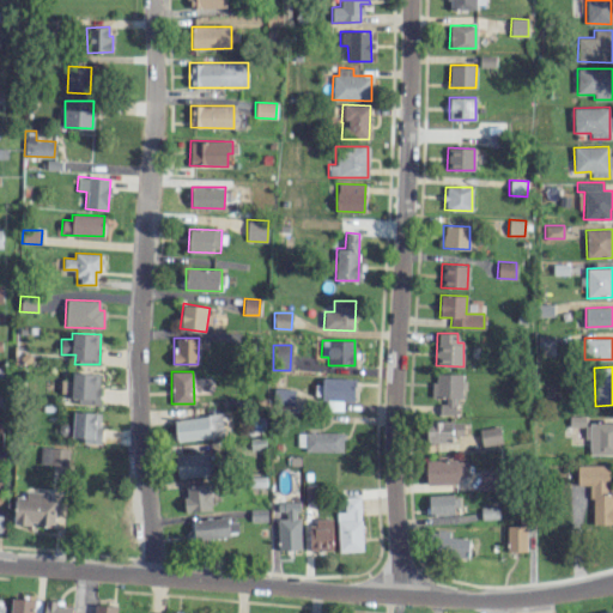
[(99,404),(101,374),(71,372),(71,382),(65,382),(65,384),(61,384),(61,390),(71,390),(71,402),(99,404)]
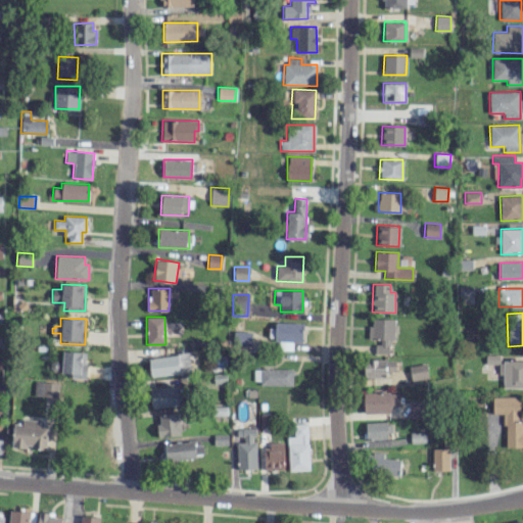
[(393,339),(393,319),(369,318),(369,338),(393,339)]
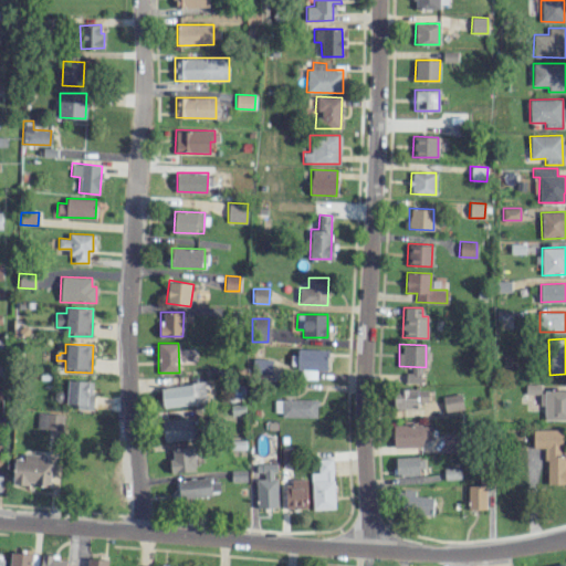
[(327,369),(327,349),(294,348),(293,368),(327,369)]
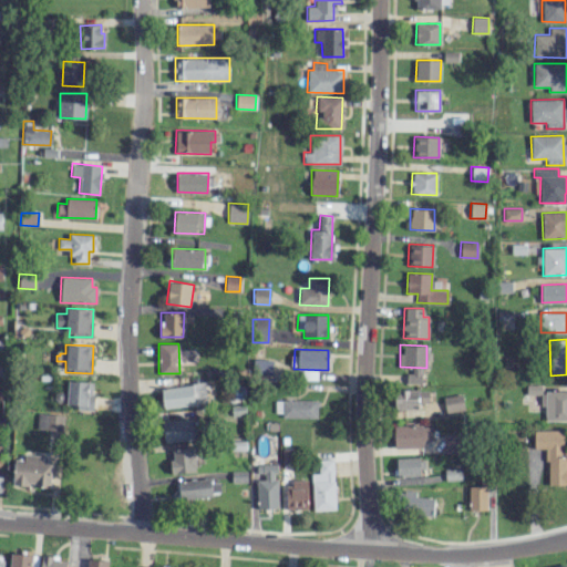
[(251,373),(271,374),(272,360),(253,359),(251,373)]
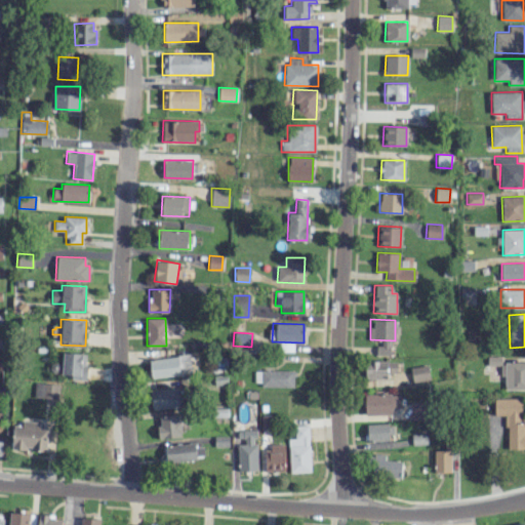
[(376,355),(390,355),(390,342),(376,342),(376,355)]
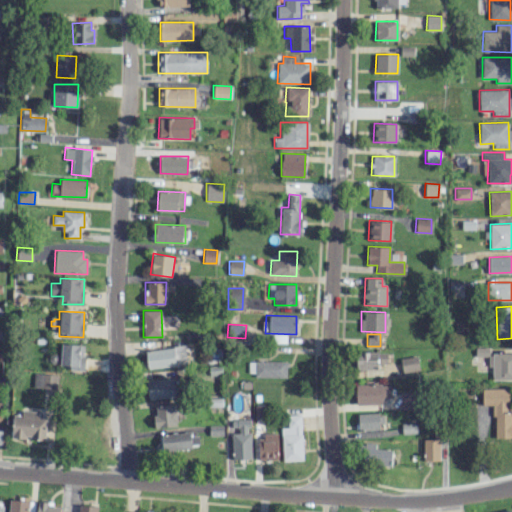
[(60,365),(69,365),(69,369),(83,370),(85,345),(62,343),(60,365)]
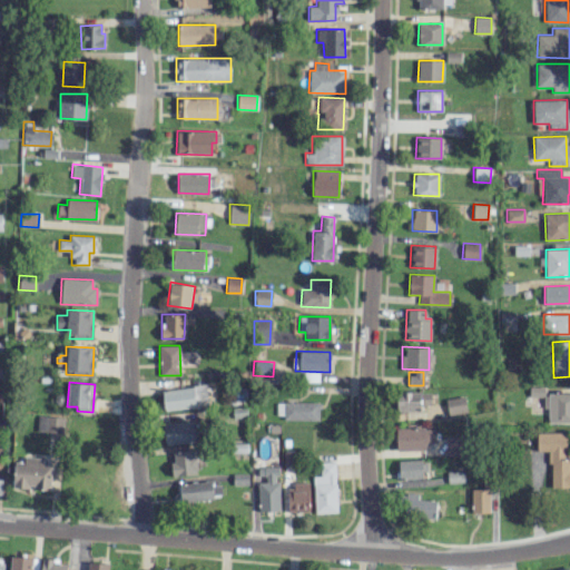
[(163,389),(164,409),(207,408),(206,386),(163,389)]
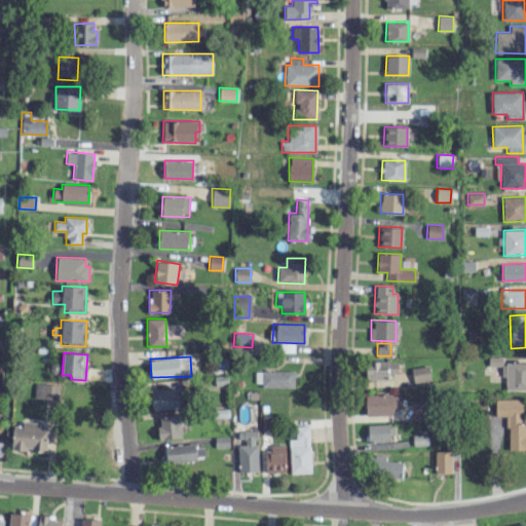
[(525,389),(525,363),(501,363),(501,357),(488,357),(488,366),(501,366),(501,376),(504,376),(504,389),(525,389)]
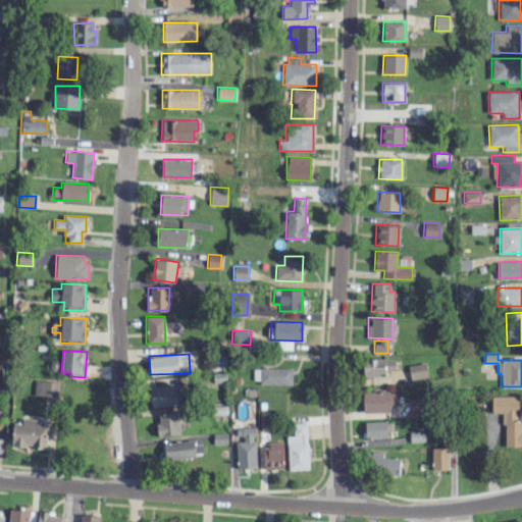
[(385,376),(385,370),(394,370),(394,358),(363,359),(363,376),(385,376)]
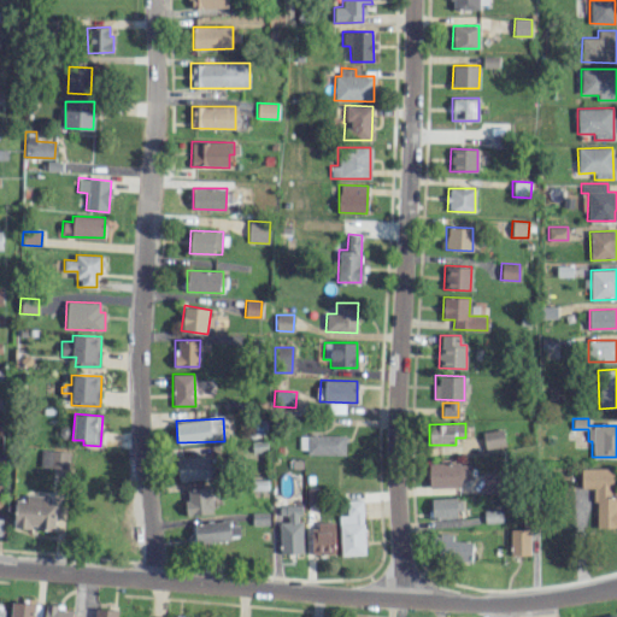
[(485,448),(504,447),(503,429),(482,432),(485,448)]
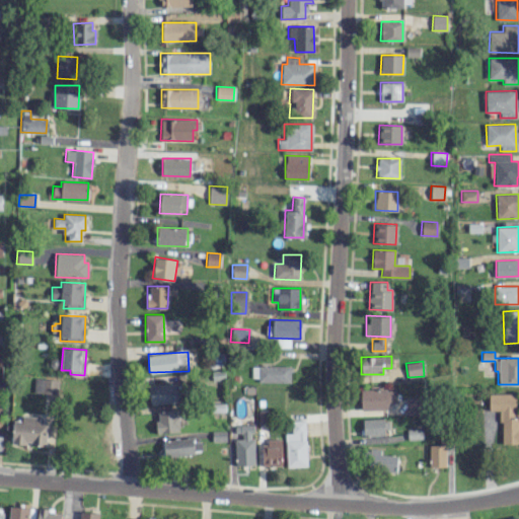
[(251,366),(251,381),(291,381),(291,366),(251,366)]
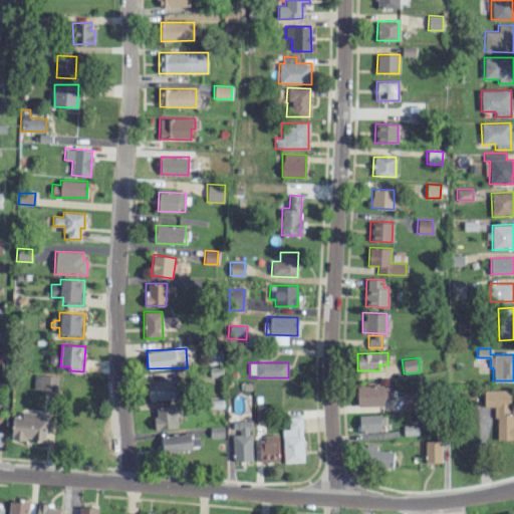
[(32,390),(55,390),(56,375),(33,374),(32,390)]
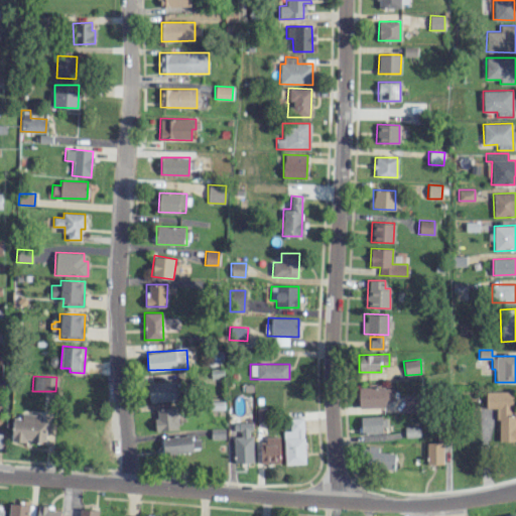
[(148,383),(149,401),(178,400),(178,382),(148,383)]
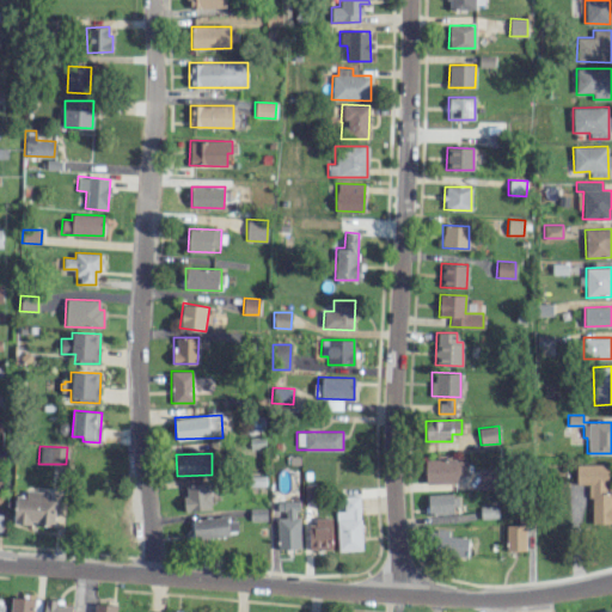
[(456,458),(426,459),(426,483),(457,482),(456,458)]
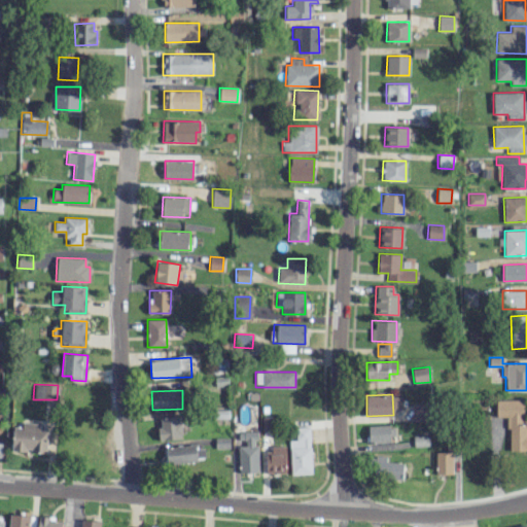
[(393,396),(393,409),(401,408),(401,396),(393,396)]
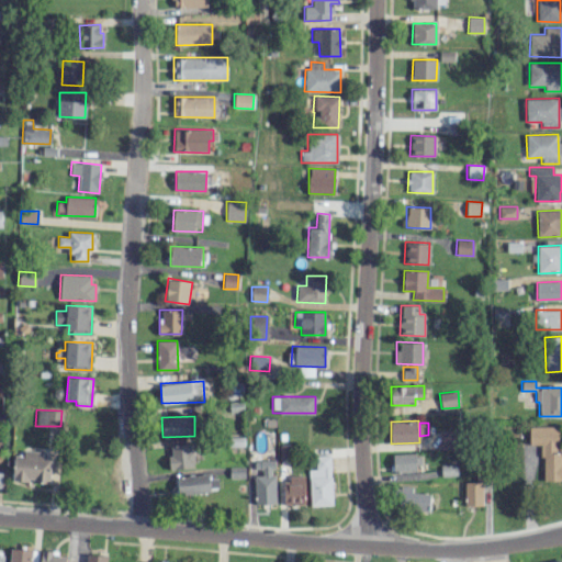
[(529,445),(542,445),(542,480),(561,480),(561,451),(559,452),(559,426),(529,426),(529,445)]
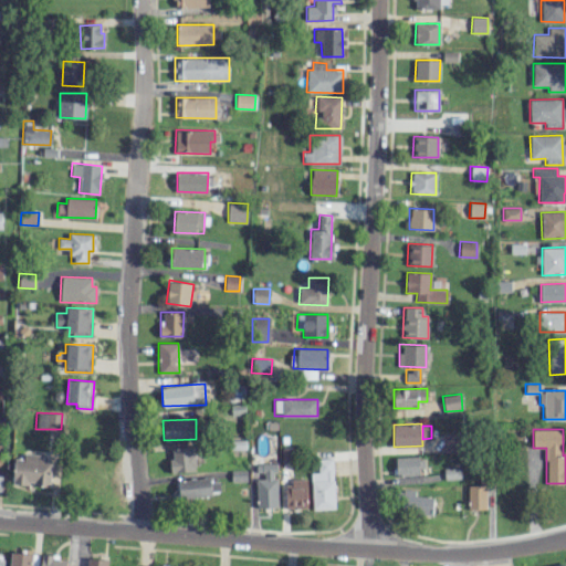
[(170,449),(173,472),(196,470),(195,460),(194,447),(170,449)]
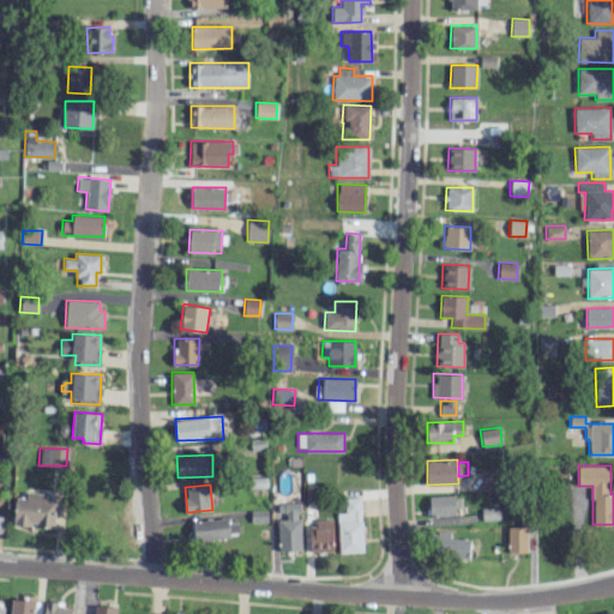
[(46,493),(25,492),(25,498),(14,497),(13,524),(54,527),(55,500),(46,500),(46,493)]
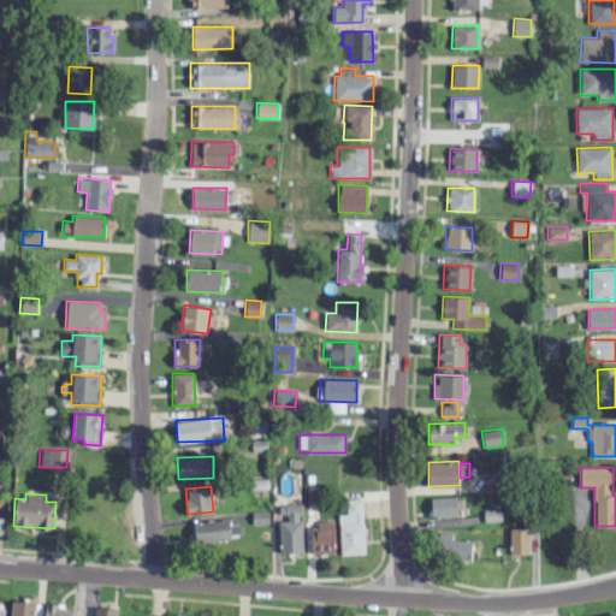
[(455,496),(430,497),(431,517),(456,515),(455,496)]
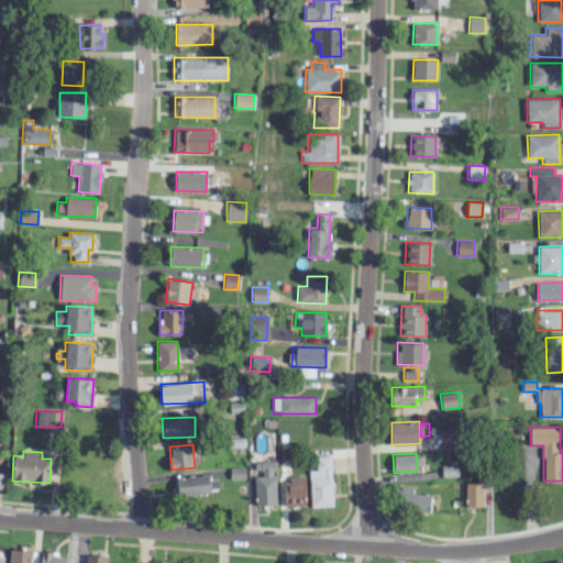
[(331,455),(316,456),(316,470),(309,470),(310,507),(333,506),(331,455)]
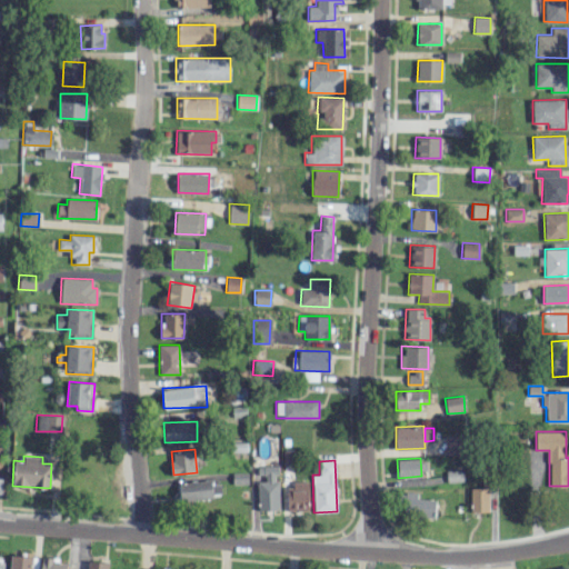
[(279,510),(279,478),(278,466),(263,466),(263,480),(257,481),(258,510),(279,510)]
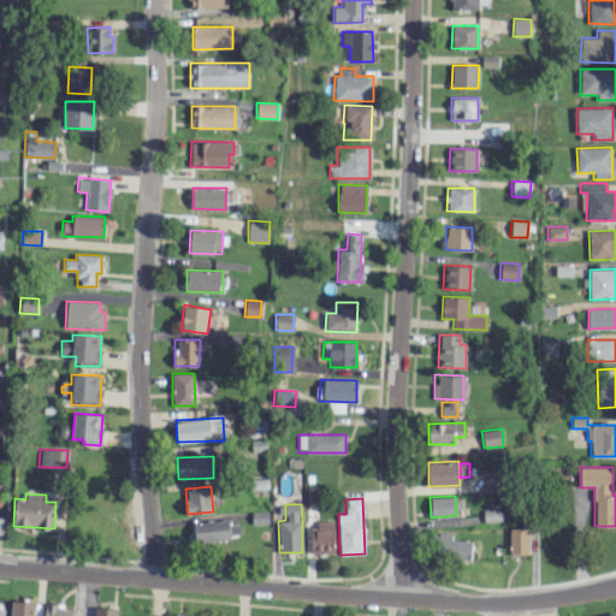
[(238,523),(230,525),(229,519),(194,522),(195,542),(240,538),(238,523)]
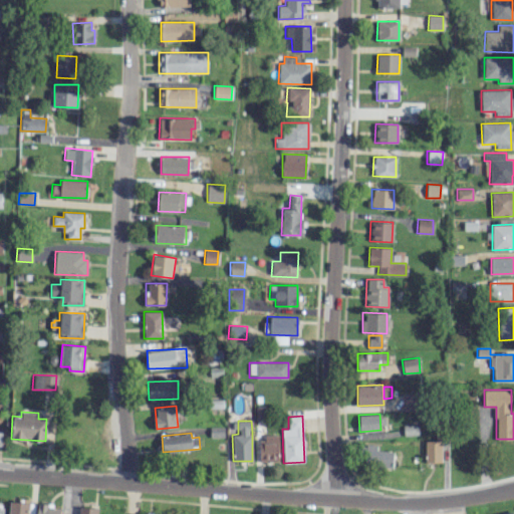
[(278,461),(278,437),(259,437),(259,461),(278,461)]
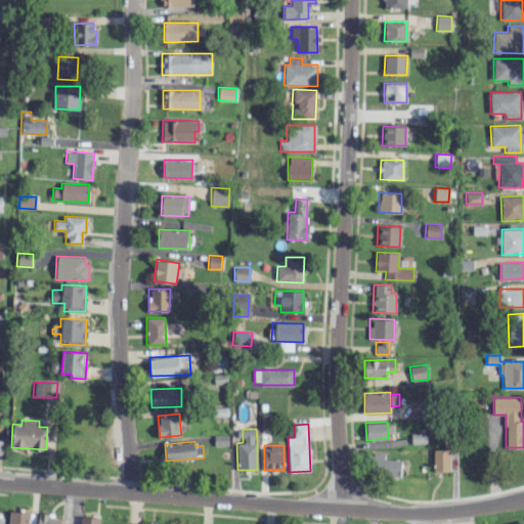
[(449,472),(450,449),(433,448),(433,471),(449,472)]
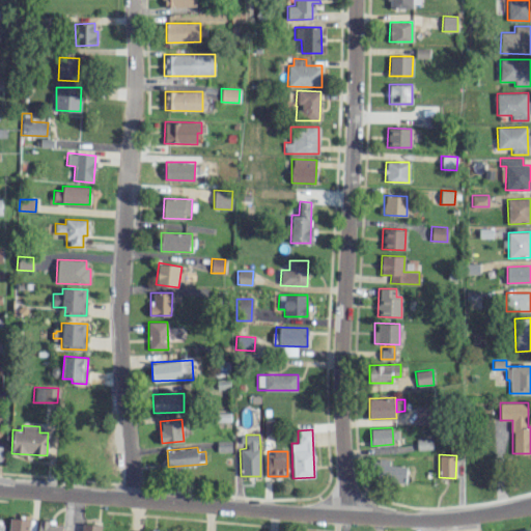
[(406,466),(389,466),(389,459),(374,459),(373,480),(406,482),(406,466)]
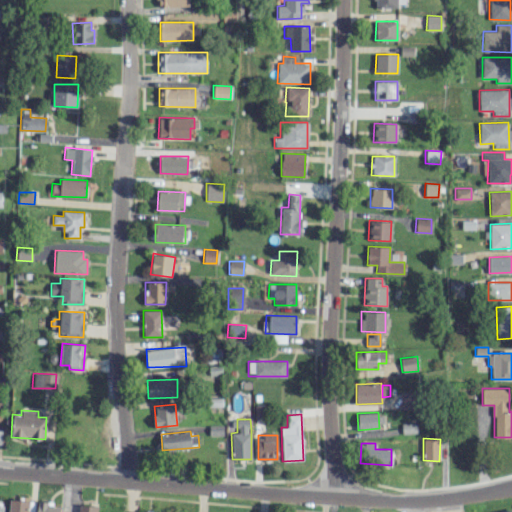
[(9,511),(28,511),(29,500),(9,499),(9,511)]
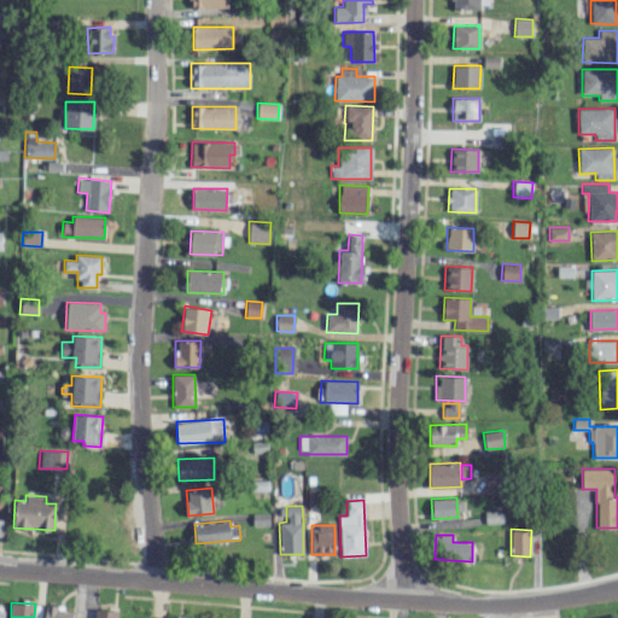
[(45,617),(73,617),(73,611),(58,611),(58,605),(45,605),(45,617)]
